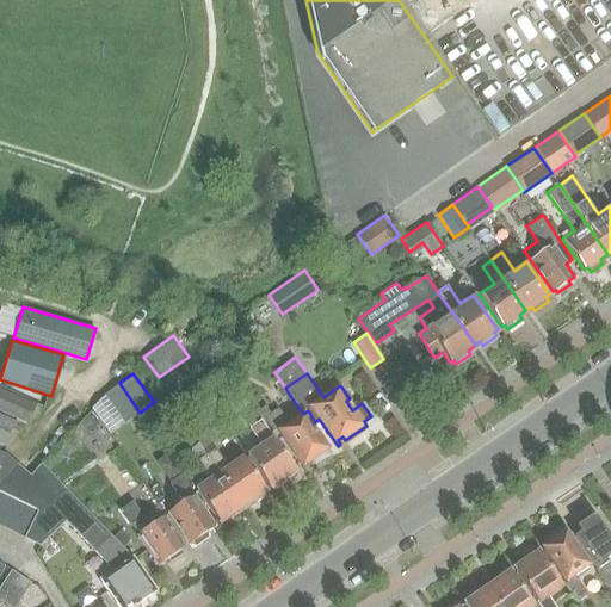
[(125,422),(140,413),(119,383),(105,392),(125,422)]
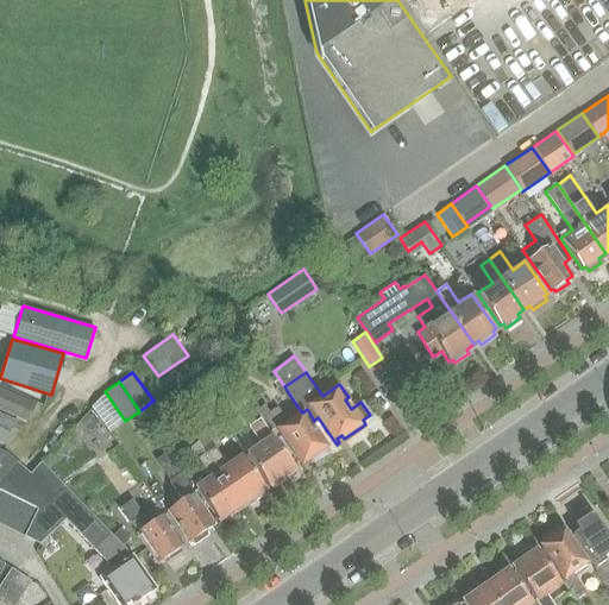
[(0,386),(0,408),(26,421),(35,402),(0,386)]
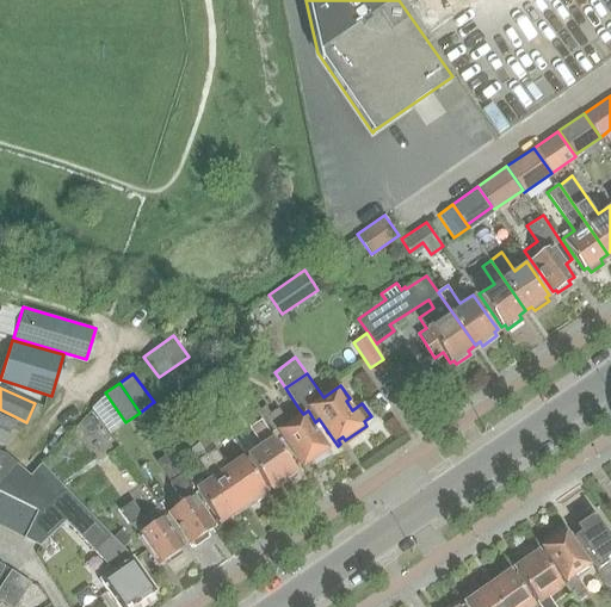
[(265,416),(271,412),(266,404),(260,408),(265,416)]
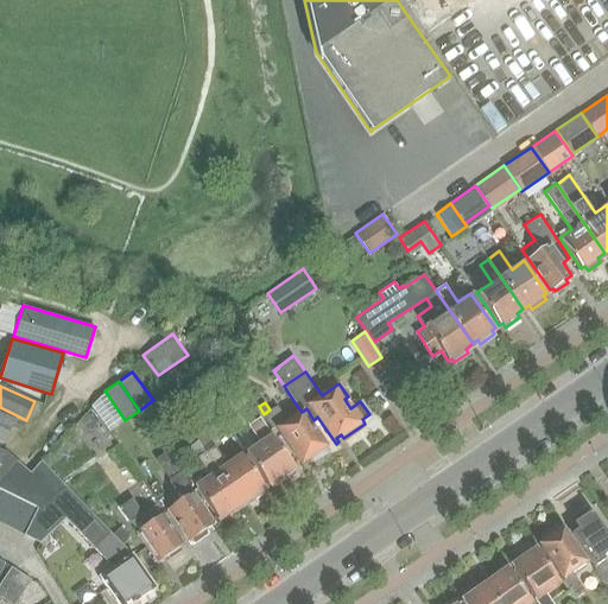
[(311,461),(328,450),(302,412),(297,406),(284,415),(277,405),(270,409),(264,414),(273,427),(276,426),(304,466),(306,464),(303,461),(308,457),(311,461)]
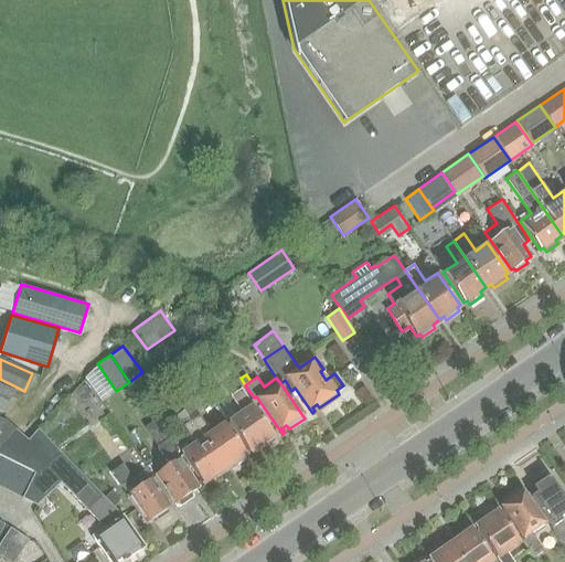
[(0,410),(2,412),(8,400),(13,389),(0,382),(0,410)]
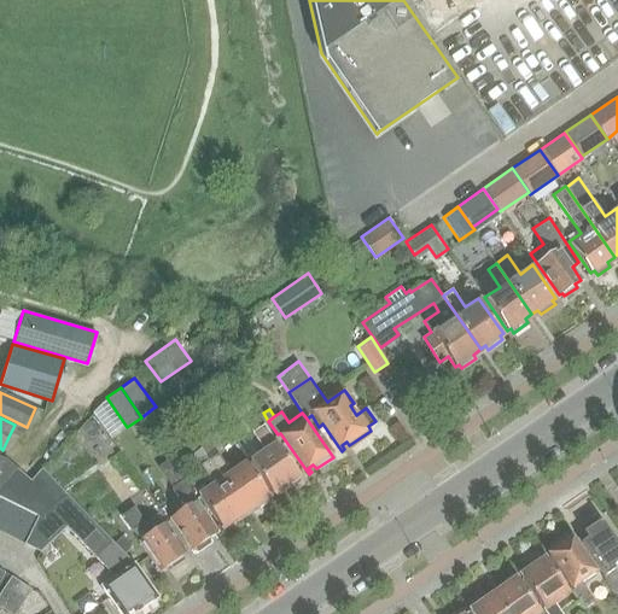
[(264,422),(251,432),(263,450),(249,460),(274,496),(292,483),(290,480),(295,478),(296,480),(299,478),(291,465),(275,442),(277,440),(264,422)]
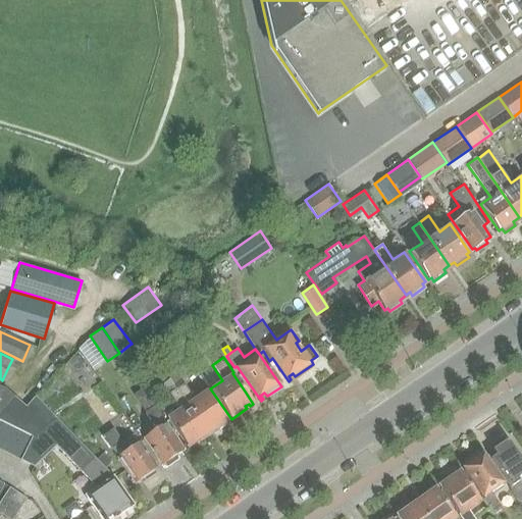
[(174,386),(183,380),(177,372),(173,367),(165,372),(174,386)]
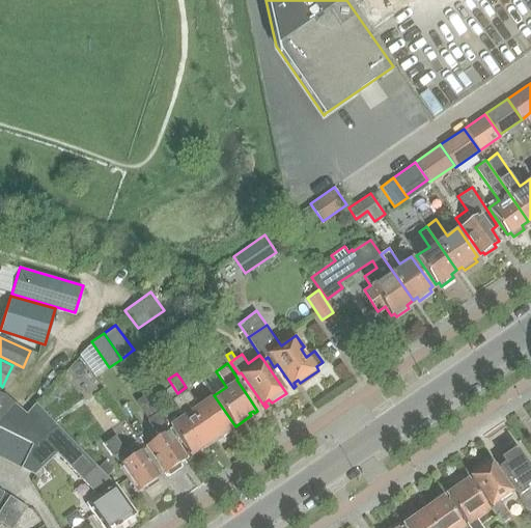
[(177,393),(168,379),(161,384),(170,397),(177,393)]
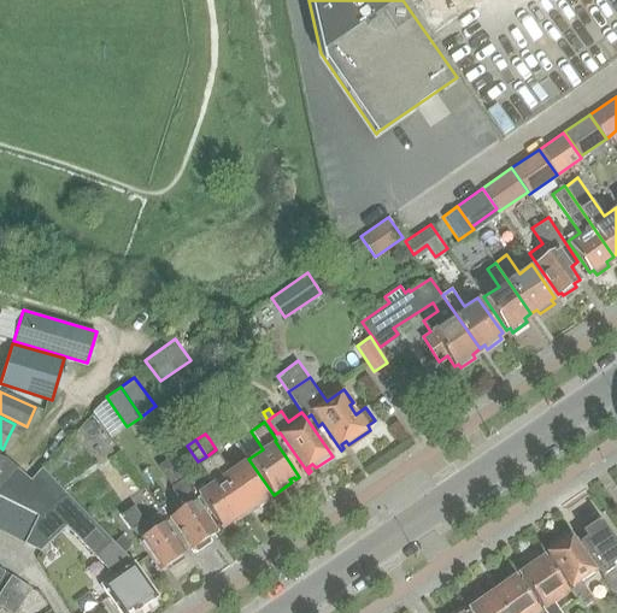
[(206,457),(246,513),(248,512),(247,510),(251,506),(253,508),(269,497),(268,495),(244,461),(234,469),(233,470),(224,458),(222,459),(216,449),(206,457)]
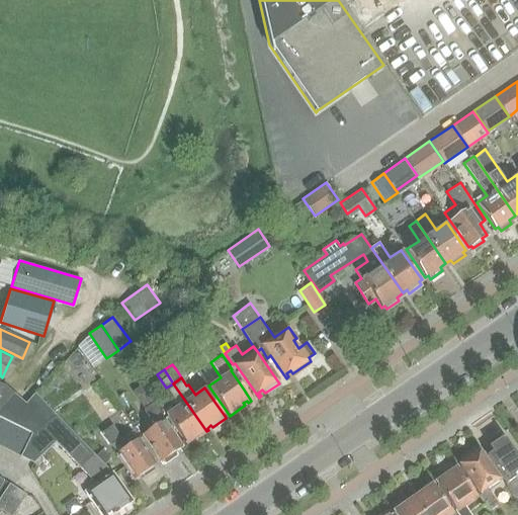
[(0,408),(14,393),(4,383),(4,384),(0,381),(0,408)]
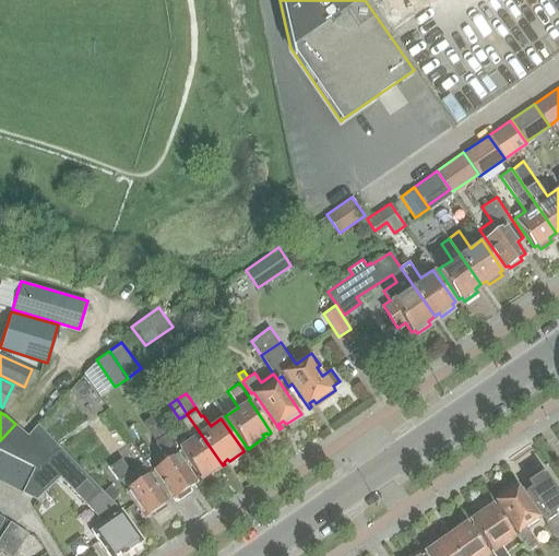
[(178,446),(193,469),(200,478),(201,477),(202,481),(216,470),(215,468),(219,465),(221,468),(223,465),(187,414),(179,418),(191,437),(178,446)]
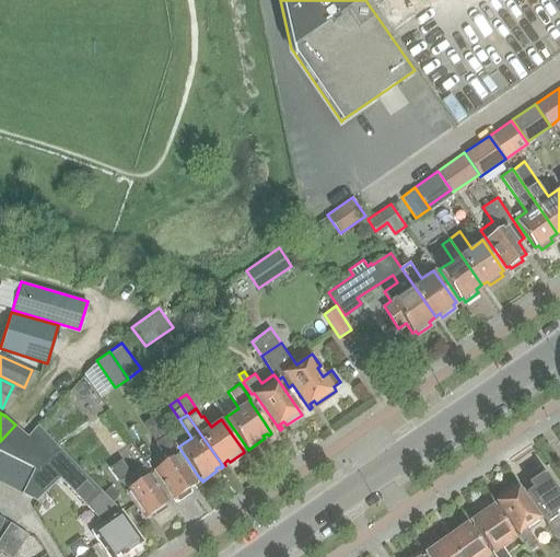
[(27,434),(15,425),(0,441),(0,448),(6,451),(12,454),(15,456),(25,461),(35,466),(36,466),(59,448),(37,424),(27,434)]
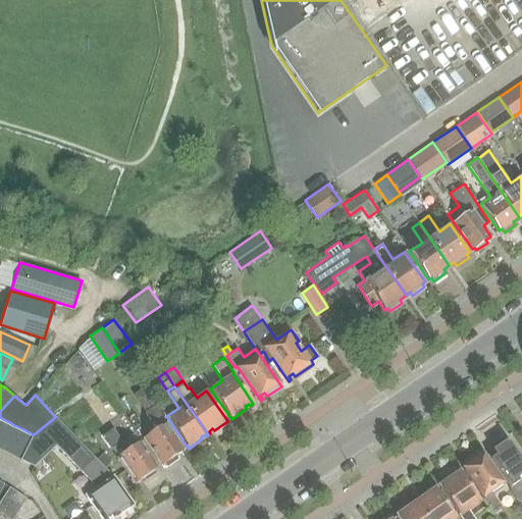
[(153,427),(155,430),(144,437),(161,463),(162,465),(164,464),(165,465),(178,456),(177,453),(183,450),(164,422),(165,422),(161,416),(162,415),(155,405),(146,412),(155,425),(153,427)]
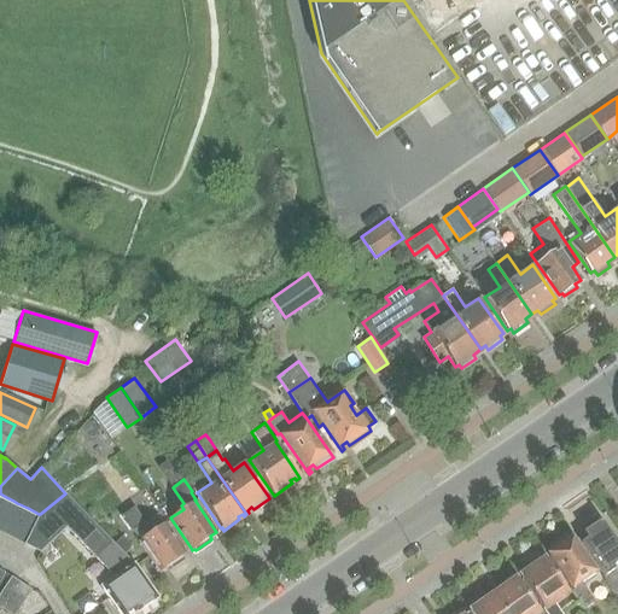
[(39,514),(24,542),(40,550),(41,548),(65,524),(115,576),(100,585),(120,613),(128,613),(135,609),(136,610),(157,597),(133,563),(135,562),(126,553),(115,542),(70,495),(69,496),(65,493),(40,514),(39,514)]
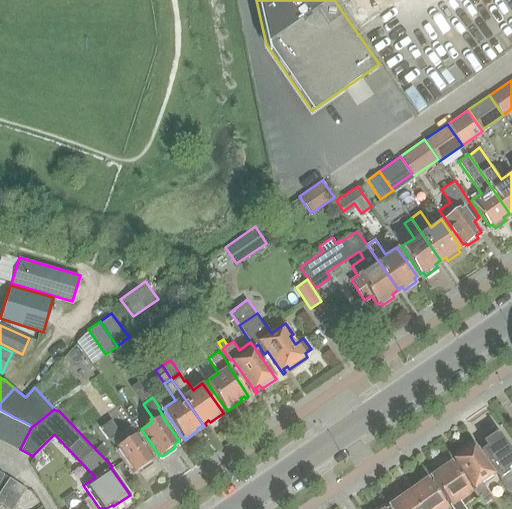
[(5,412),(0,422),(0,439),(2,440),(14,417),(11,415),(5,412)]
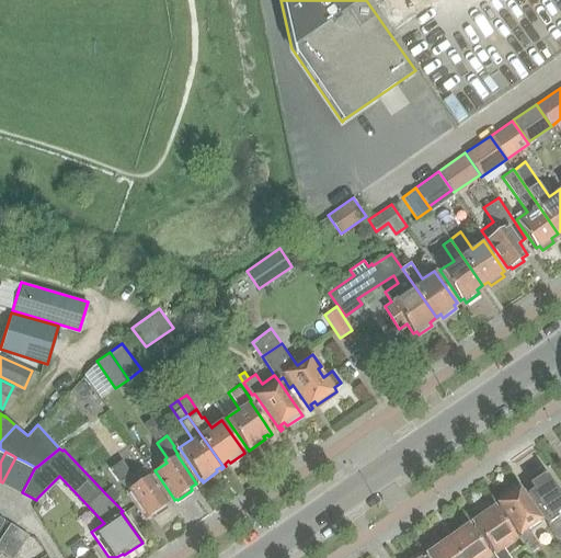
[(15,457),(2,482),(12,488),(25,462),(15,457)]
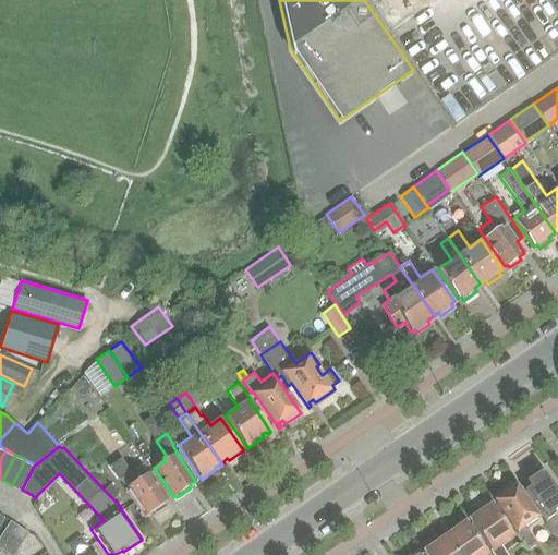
[(110,465),(137,505),(144,514),(142,515),(144,518),(148,516),(146,514),(150,511),(152,514),(166,504),(165,502),(167,501),(142,463),(133,470),(131,470),(122,457),(110,465)]
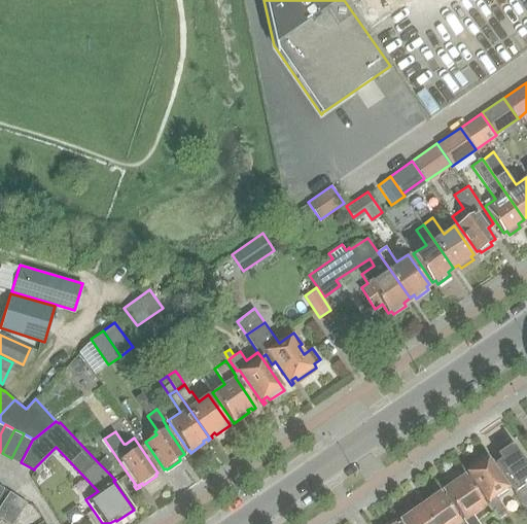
[(24,433),(11,458),(21,462),(33,439),(24,433)]
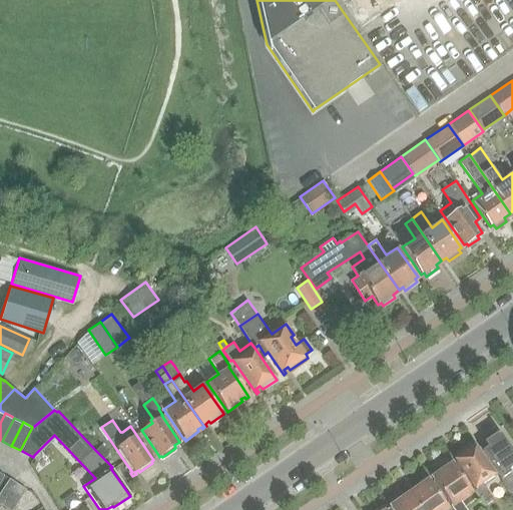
[(509,468),(511,467),(512,465),(512,452),(498,431),(496,432),(494,430),(484,437),(486,440),(484,441),(487,446),(482,450),(511,492),(512,490),(512,475),(510,472),(511,471),(509,468)]
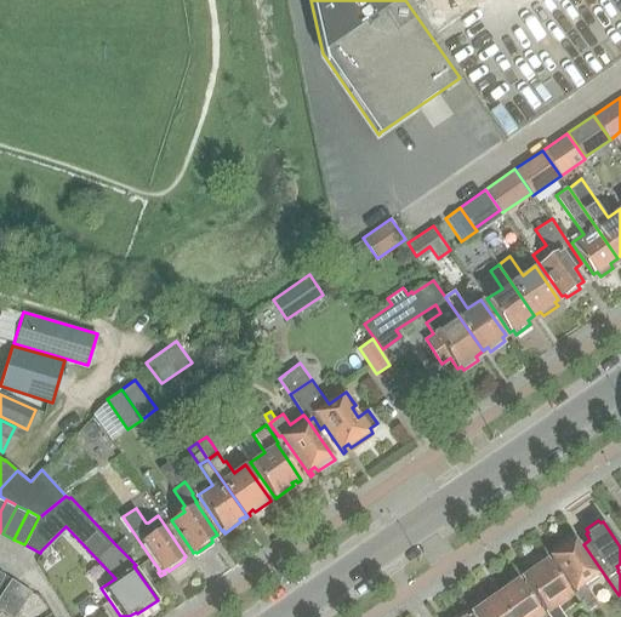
[(115,544),(126,555),(132,548),(123,537),(115,544)]
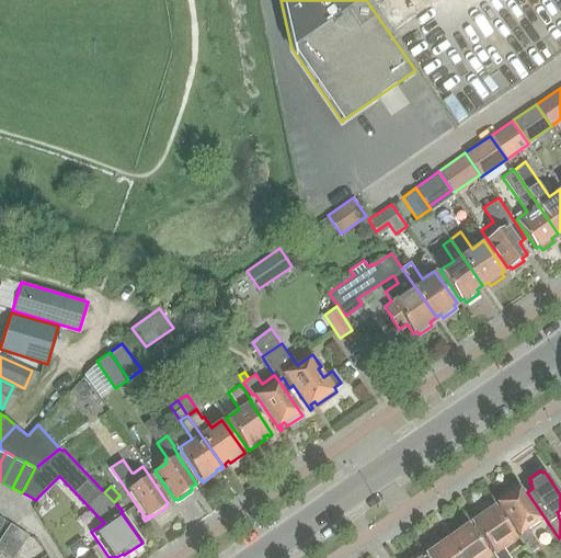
[(507,498),(497,504),(529,550),(539,543),(528,527),(540,520),(519,489),(517,491),(516,489),(506,496),(507,498)]
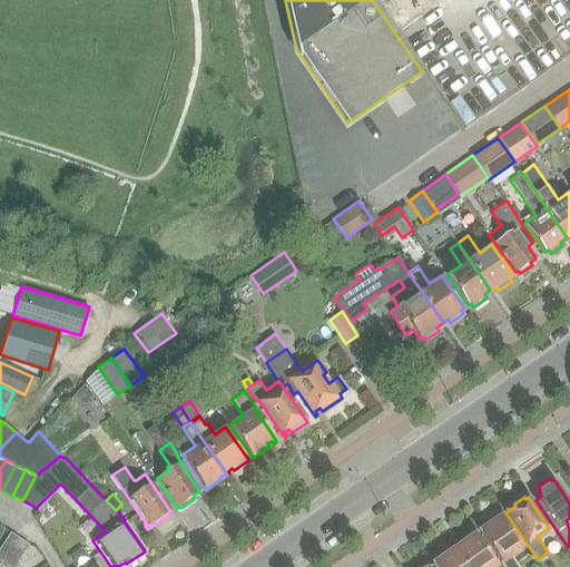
[(485,540),(504,566),(519,566),(512,556),(526,547),(509,524),(502,515),(500,512),(484,522),(487,526),(482,528),(480,526),(478,528),(485,540)]
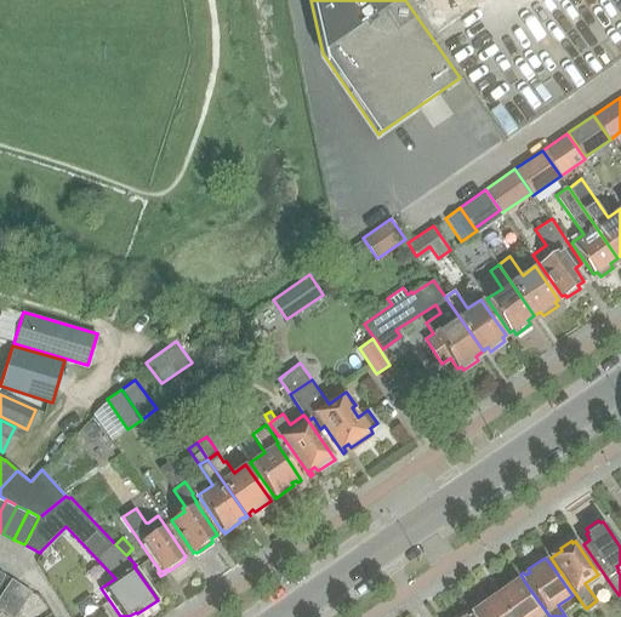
[(11,577),(0,594),(0,607),(13,616),(32,590),(11,577)]
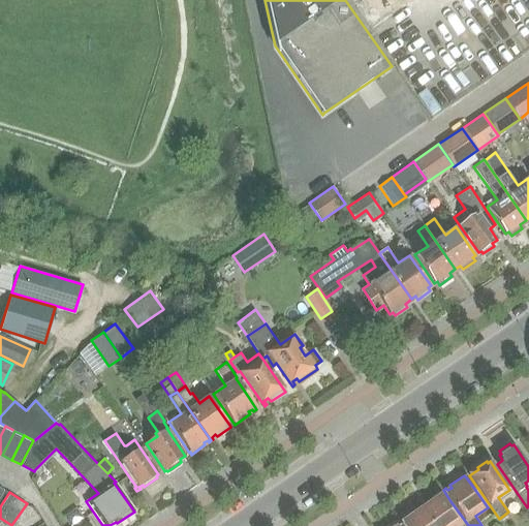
[(429,503),(422,508),(434,525),(464,525),(442,494),(441,495),(439,492),(427,501),(429,503)]
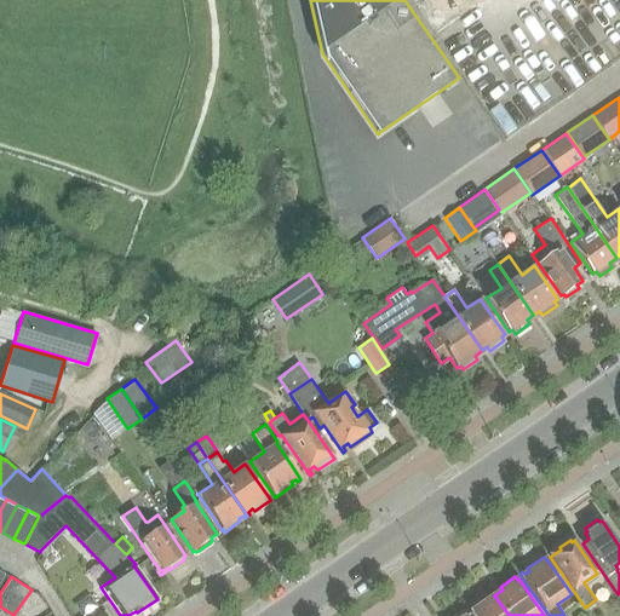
[(471,611),(475,615),(509,615),(494,596),(487,600),(484,598),(470,608),(472,611),(471,611)]
